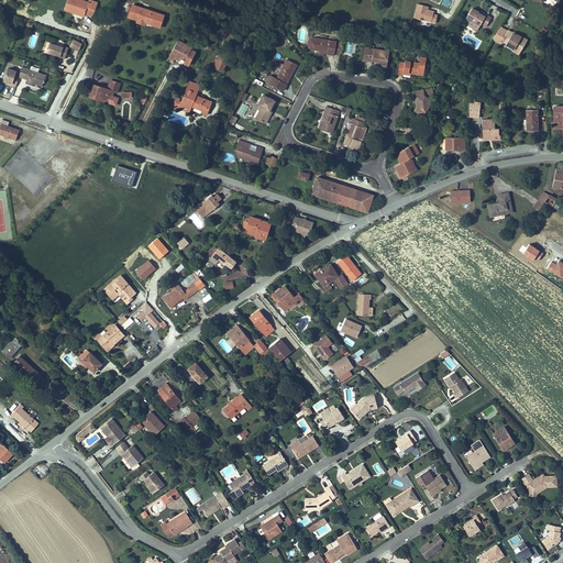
[(89,0),(89,2),(84,0),(67,0),(64,10),(84,17),(84,14),(92,17),(98,2),(92,0),(89,0)]
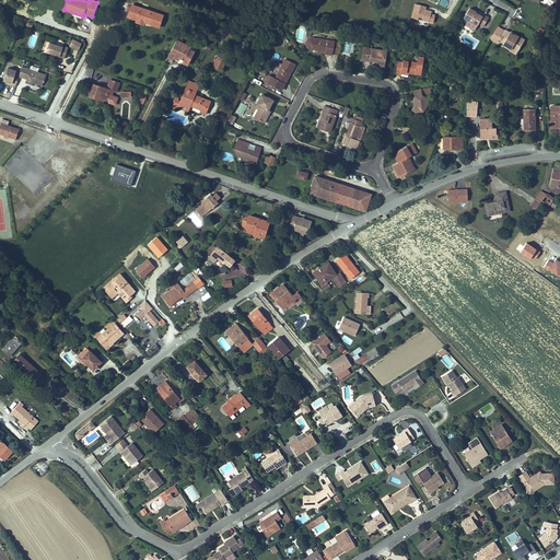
[(163,14),(131,3),(127,15),(136,19),(136,20),(139,21),(138,22),(141,23),(142,22),(144,23),(146,22),(147,18),(153,20),(151,24),(159,26),(163,14)]
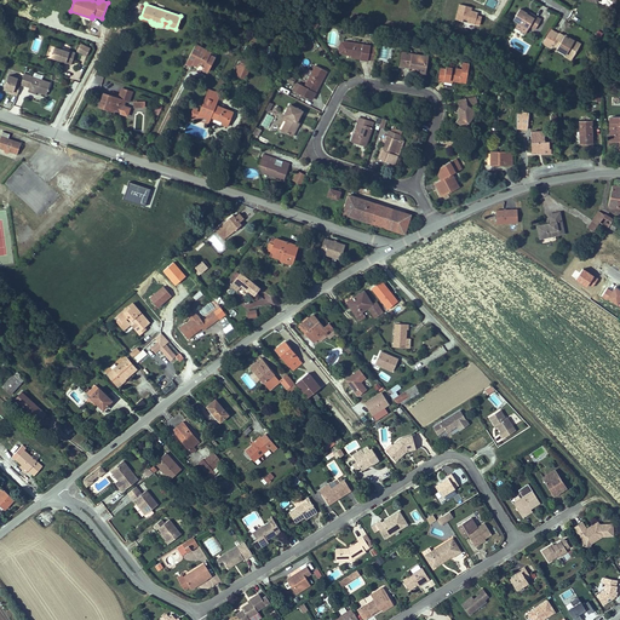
[(472,9),(460,5),(457,19),(480,26),(482,17),(477,16),(478,13),(471,11),(472,9)]
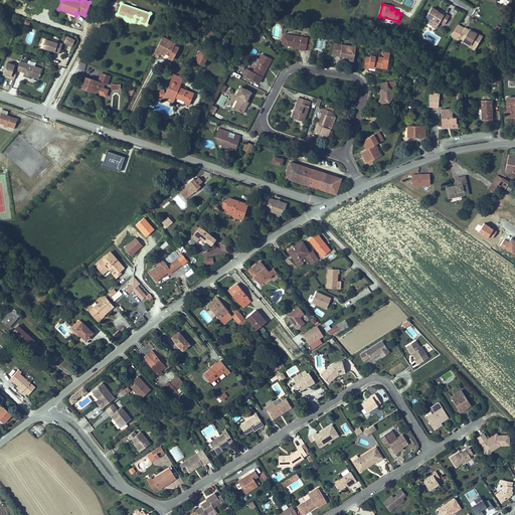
[(444,14),(443,15),(438,12),(431,8),(426,17),(432,20),(440,24),(440,23),(445,25),(449,17),(444,14)]
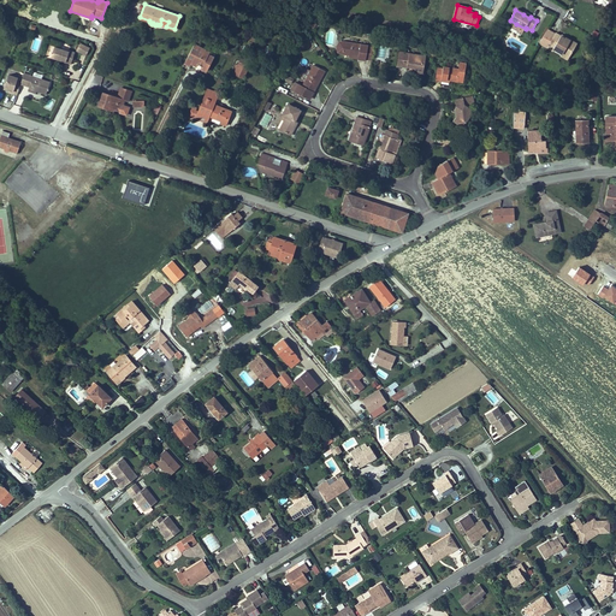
[(526,29),(516,24),(514,30),(522,35),(526,29)]
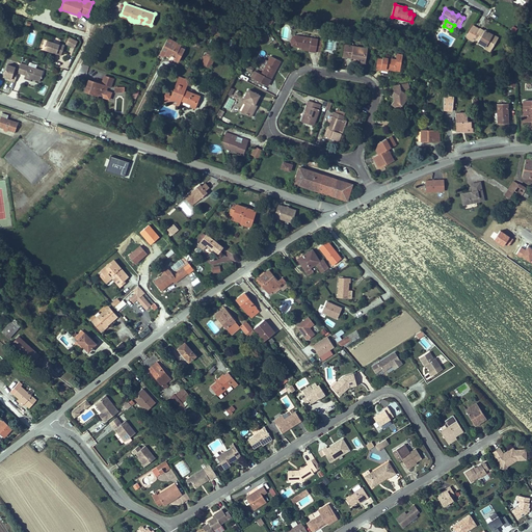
[(480,29),(473,25),(466,37),(473,42),(474,38),(479,42),(478,44),(486,48),(487,46),(493,49),(497,41),(487,35),(488,33),(484,31),(480,29)]
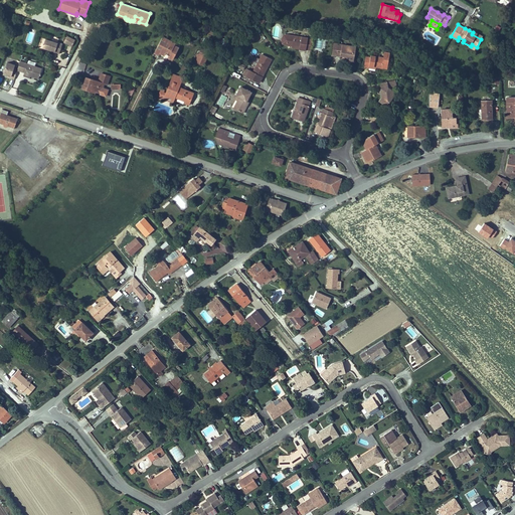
[(481,39),(483,35),(470,29),(469,30),(473,32),(472,34),(481,39)]
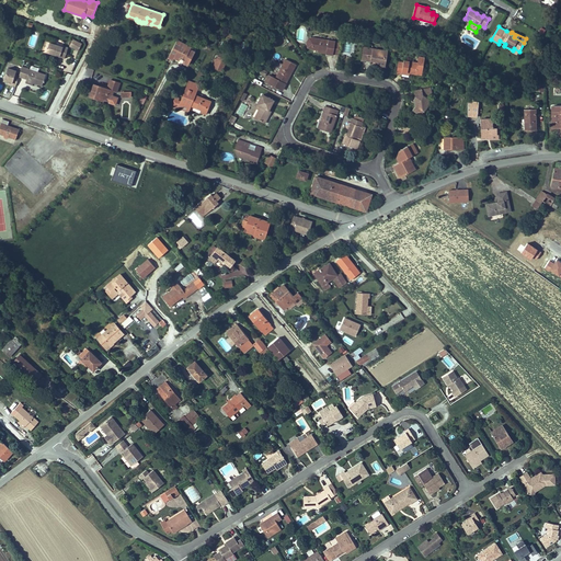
[(309,49),(323,52),(323,54),(331,54),(332,41),(310,38),(309,49)]
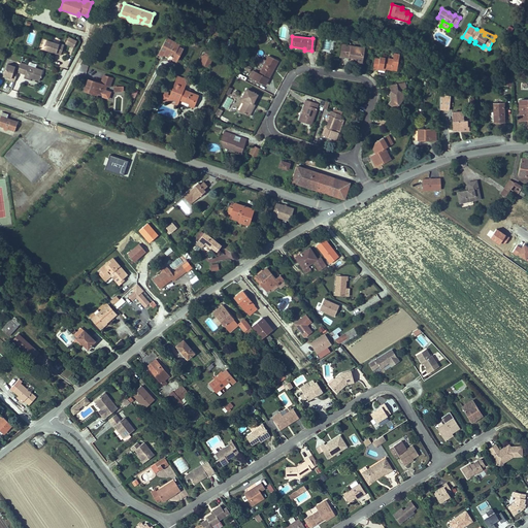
[(77,41),(69,37),(66,43),(73,47),(77,41)]
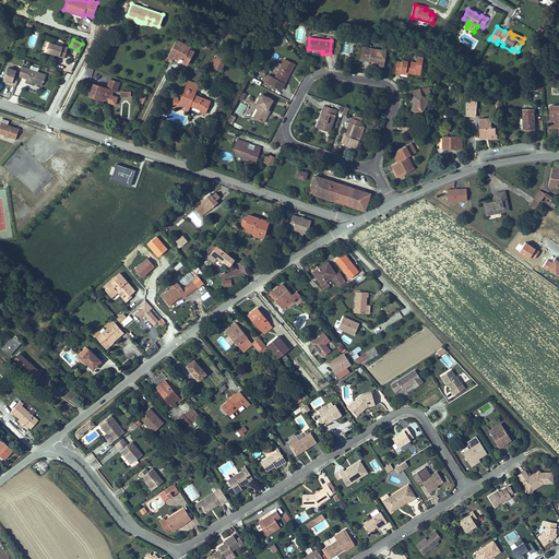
[(167,58),(188,68),(194,51),(190,49),(191,47),(176,40),(167,58)]
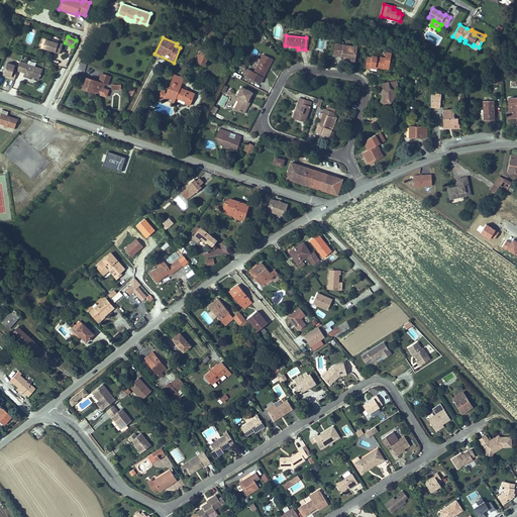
[(57,42),(46,39),(44,44),(40,42),(38,46),(59,54),(62,43),(57,41),(57,42)]
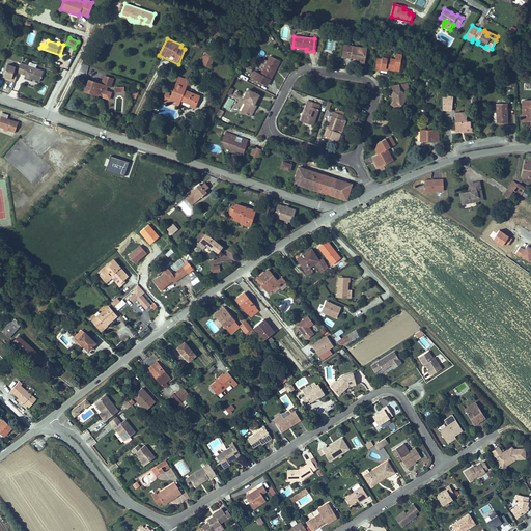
[(350,45),(344,44),(342,55),(347,56),(357,58),(357,61),(364,63),(367,49),(350,45)]
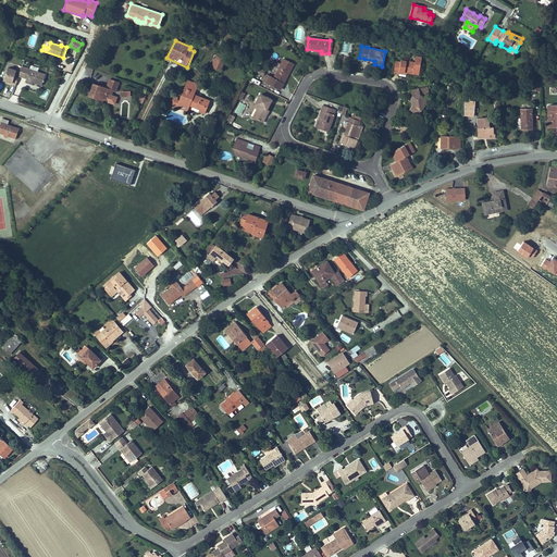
[(211,69),(222,71),(225,57),(214,54),(211,69)]
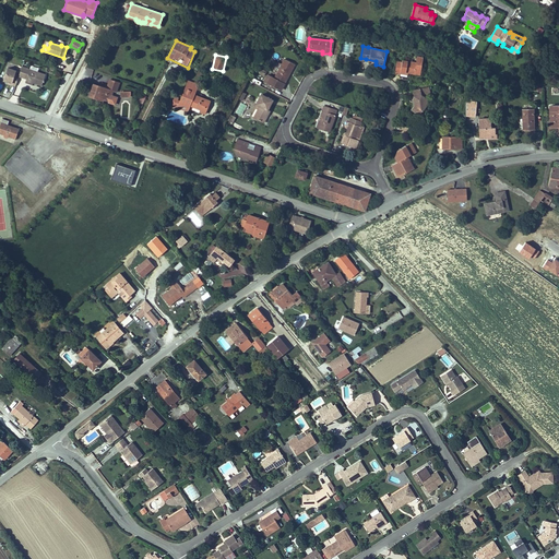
[(400,73),(401,71),(408,72),(415,73),(415,71),(421,72),(424,57),(417,56),(416,61),(402,59),(402,61),(396,61),(394,72),(400,73)]
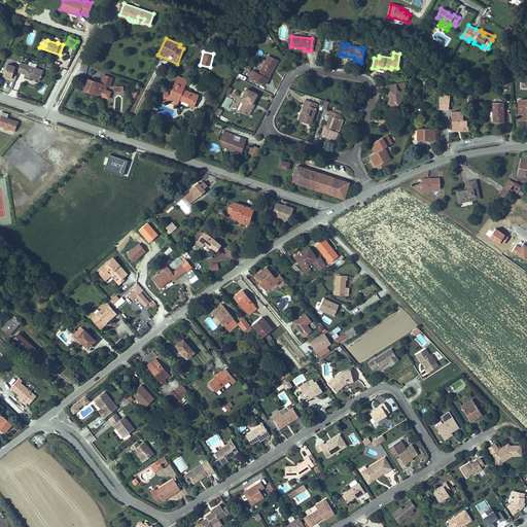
[(269,54),(259,73),(255,71),(252,77),(265,83),(268,77),(269,78),(278,59),(269,54)]
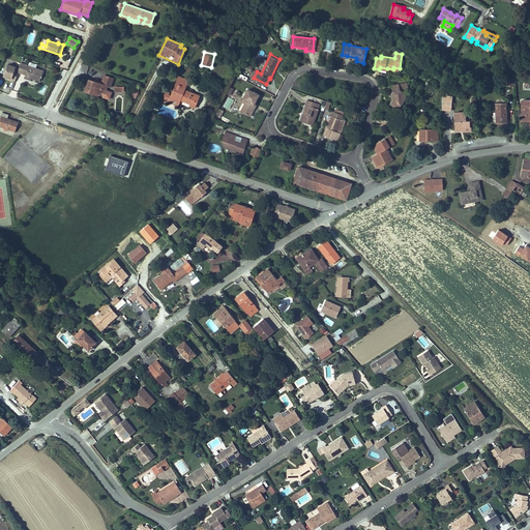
[(23,63),(20,72),(27,75),(26,77),(41,81),(45,70),(23,63)]
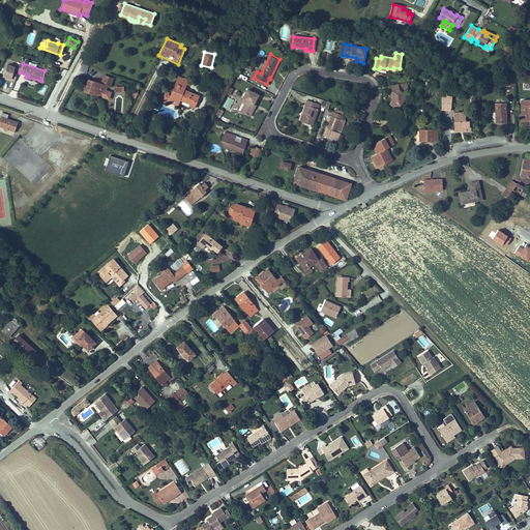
[(16,71),(17,67),(7,65),(4,79),(16,82),(18,71),(16,71)]
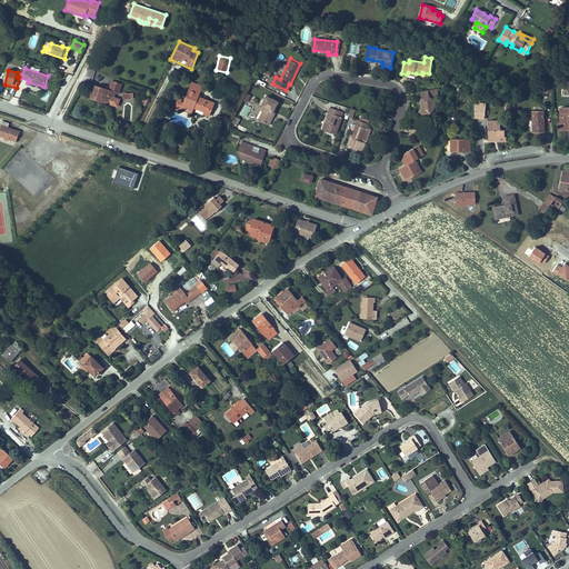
[(121,82),(111,79),(108,89),(95,85),(91,97),(98,99),(99,97),(106,99),(112,101),(116,91),(119,92),(121,82)]
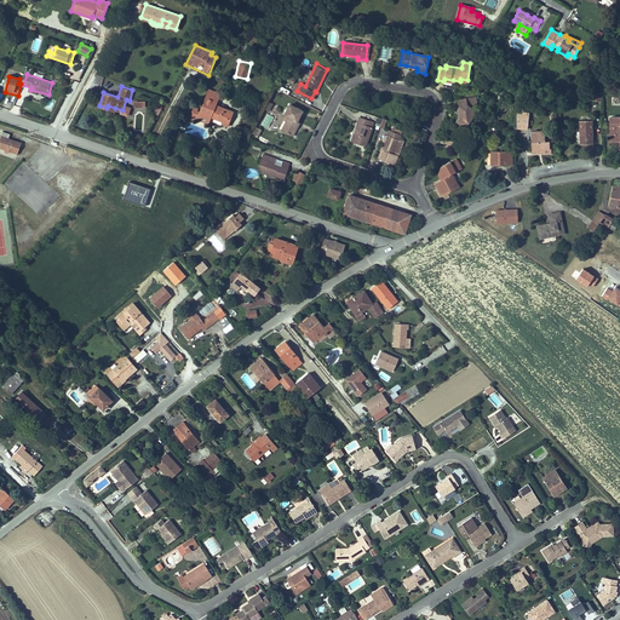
[(204,101),(201,109),(194,107),(190,115),(197,118),(199,114),(210,119),(211,115),(224,120),(225,115),(231,118),(234,110),(216,104),(220,93),(210,89),(204,101)]
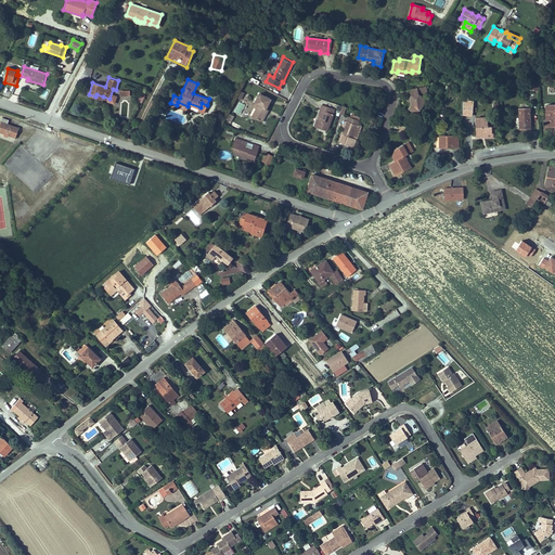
[(539,91),(539,82),(533,82),(533,86),(527,86),(528,90),(533,90),(533,91),(539,91)]
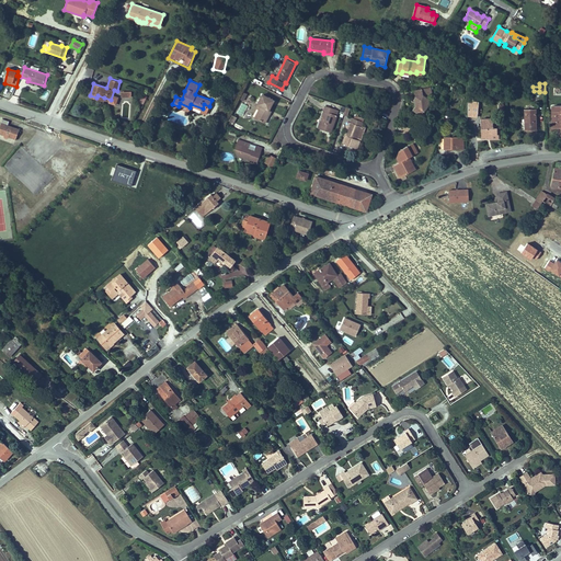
[(414,90),(415,96),(412,99),(414,106),(412,110),(416,113),(424,112),(427,107),(428,102),(428,98),(423,95),(426,95),(426,94),(428,94),(432,93),(431,87),(421,89),(414,90)]
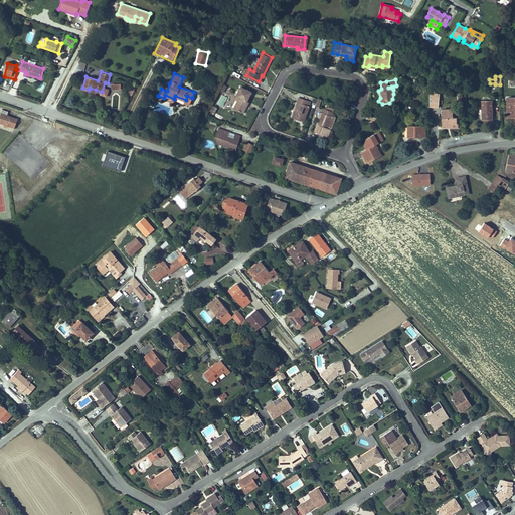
[(235,96),(238,98),(233,108),(240,112),(244,103),(245,101),(250,93),(240,87),(235,96)]
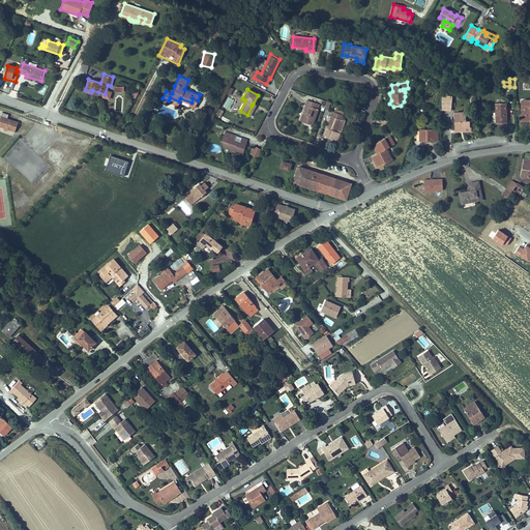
[(529,98),(520,99),(520,116),(520,124),(527,124),(529,123),(529,98)]
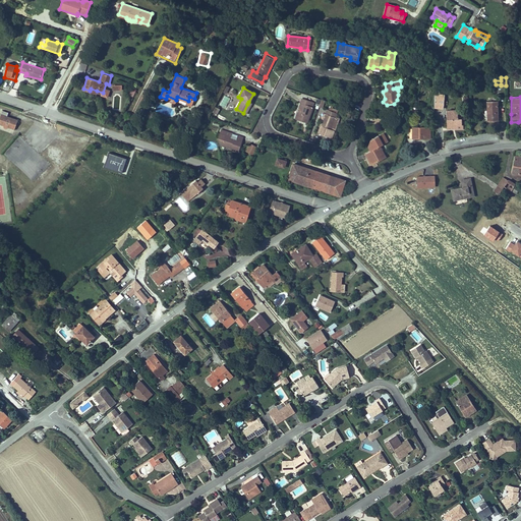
[(314,103),(301,98),(299,103),(297,109),(294,118),(306,123),(314,103)]
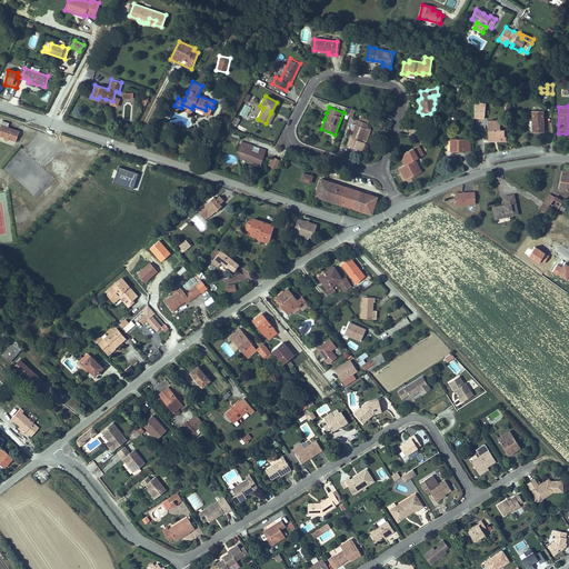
[(545,131),(543,111),(531,111),(531,130),(545,131)]
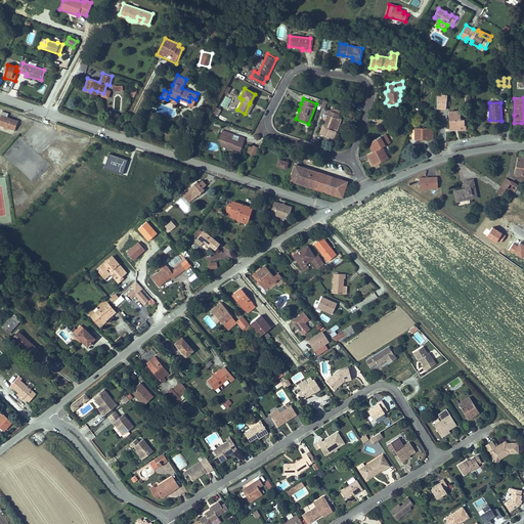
[(331,111),(330,115),(328,114),(322,125),(324,126),(322,134),(334,138),(336,130),(333,129),(337,118),(339,114),(331,111)]
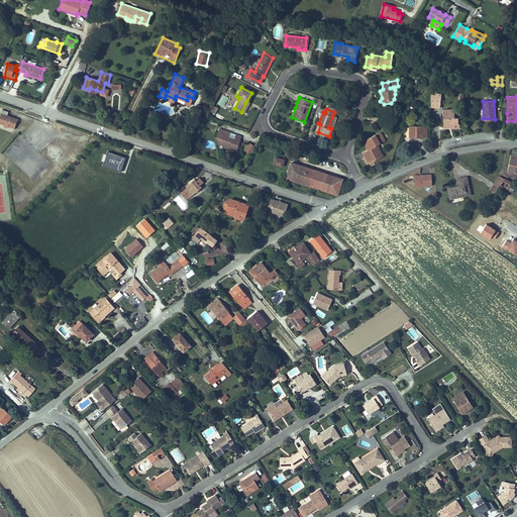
[(453,109),(442,109),(443,127),(449,127),(456,126),(456,124),(456,116),(453,116),(453,109)]
